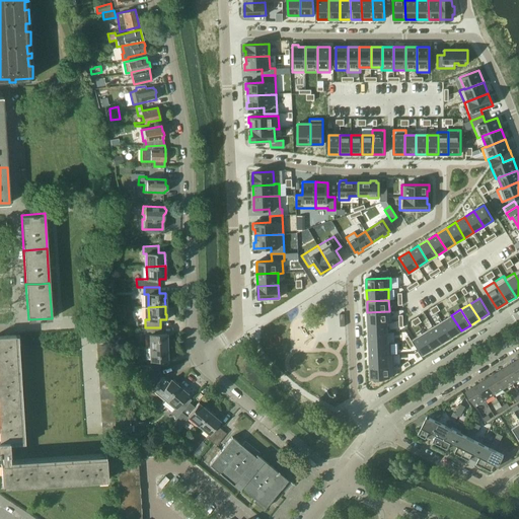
[(389,311),(367,312),(368,322),(387,322),(392,322),(392,321),(391,311),(391,310),(389,310),(389,311)]
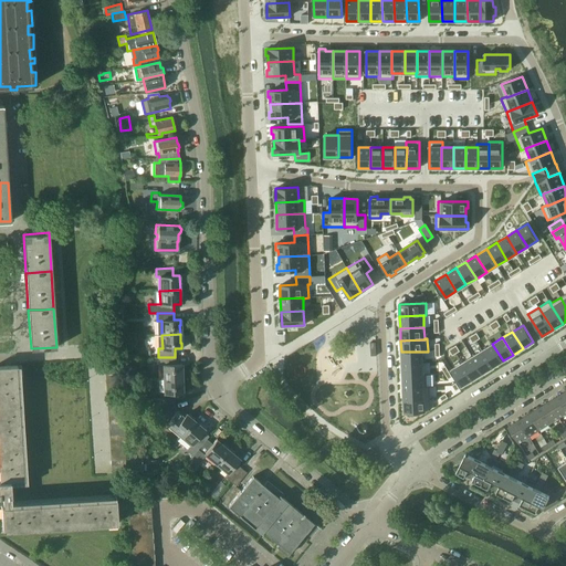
[(492,344),(482,350),(492,367),(503,360),(492,344)]
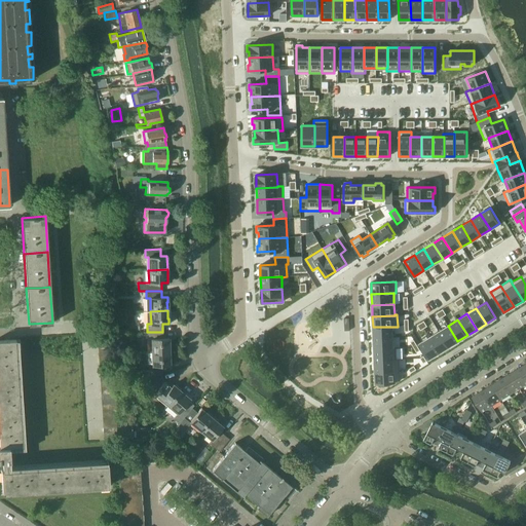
[(448,326),(439,332),(448,347),(457,341),(448,326)]
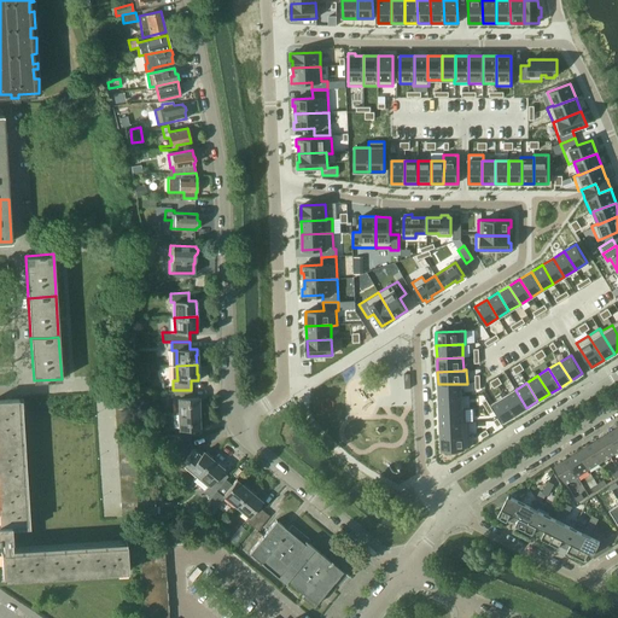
[(461,384),(438,384),(438,397),(461,396),(461,384)]
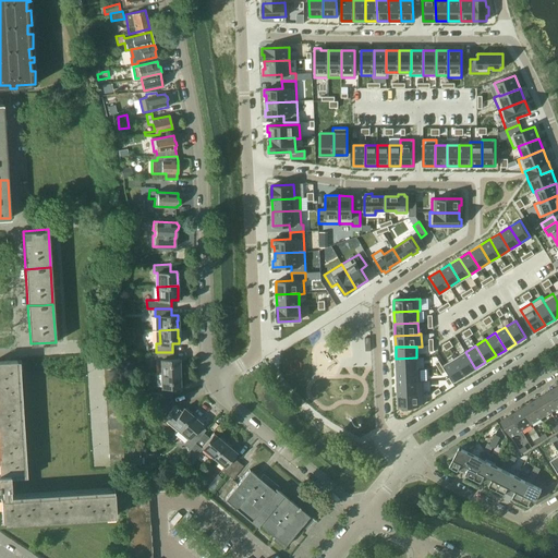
[(172,352),(156,352),(156,360),(160,360),(161,374),(179,373),(179,364),(180,364),(179,359),(172,359),(172,352)]
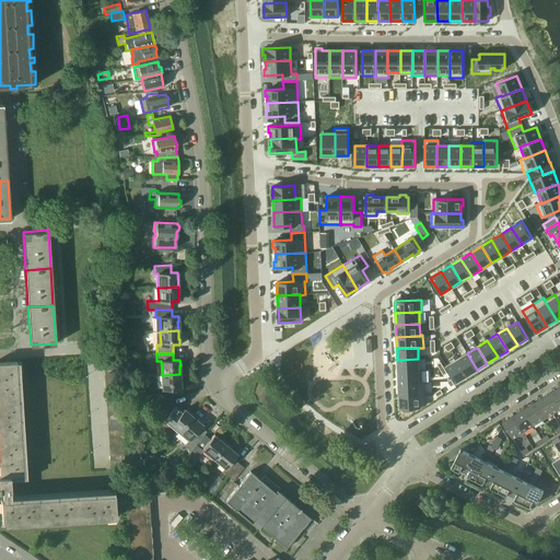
[(467,353),(457,359),(467,375),(477,370),(467,353)]
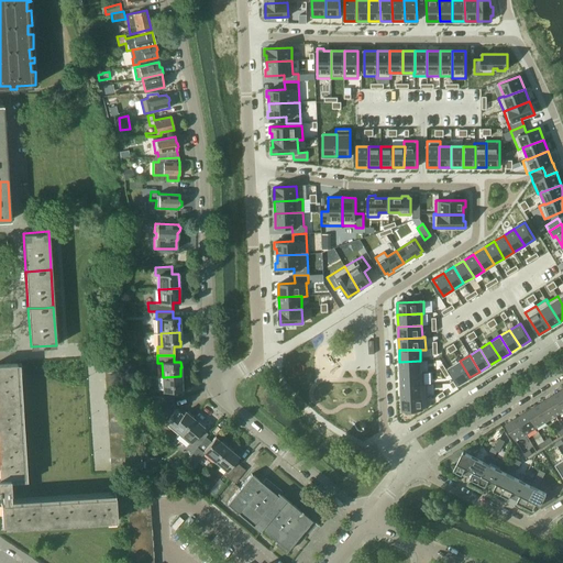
[(420,361),(399,362),(400,374),(421,373),(420,361)]
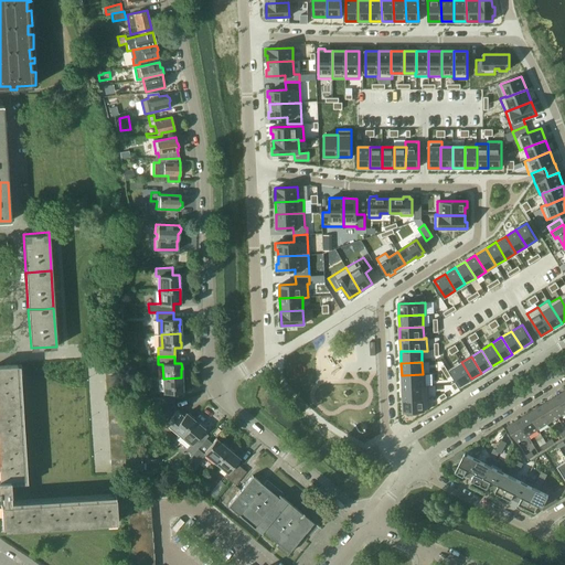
[(461,362),(450,369),(460,385),(471,379),(461,362)]
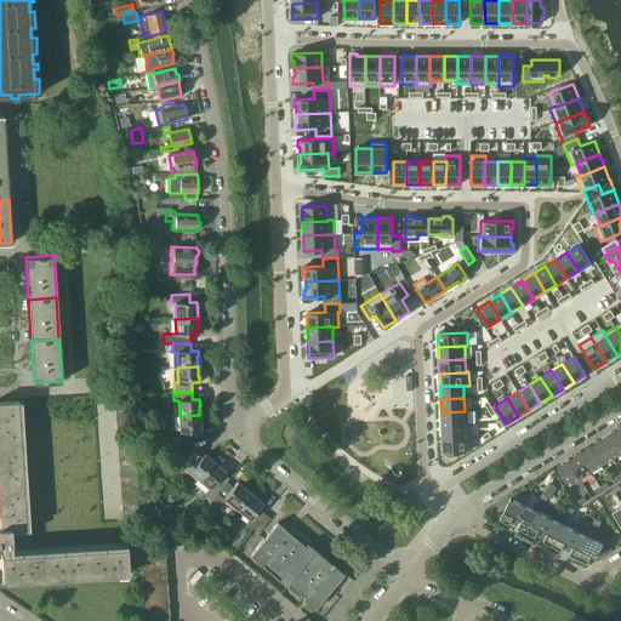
[(0,542),(1,542),(1,554),(3,581),(129,573),(126,546),(12,553),(11,527),(26,527),(18,400),(0,402),(0,542)]
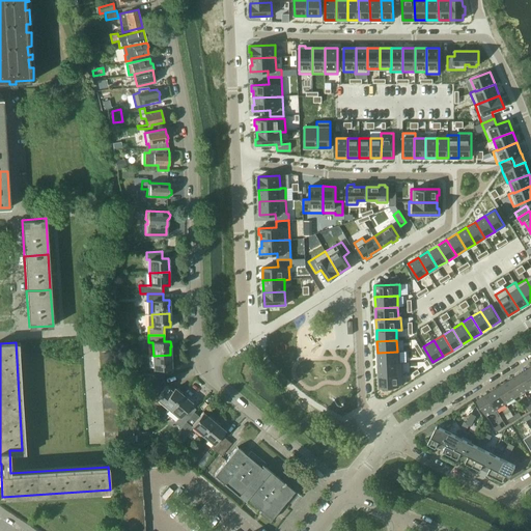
[(397,352),(378,353),(378,364),(400,363),(400,362),(399,352),(399,351),(397,352)]
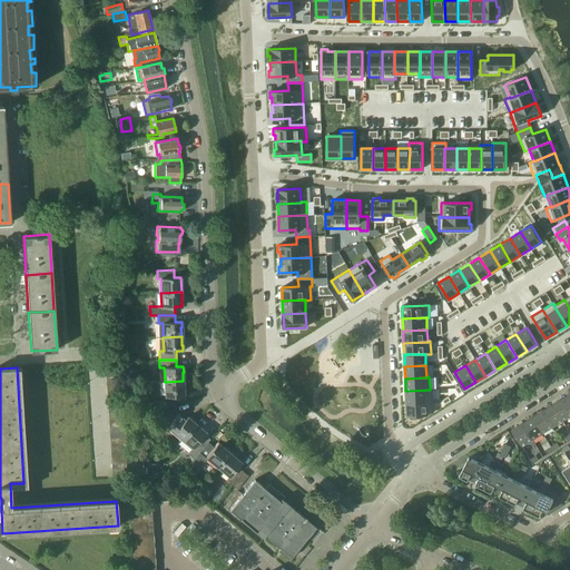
[(183,381),(165,382),(165,400),(156,402),(160,413),(175,406),(172,400),(172,395),(184,395),(184,390),(183,390),(183,381)]
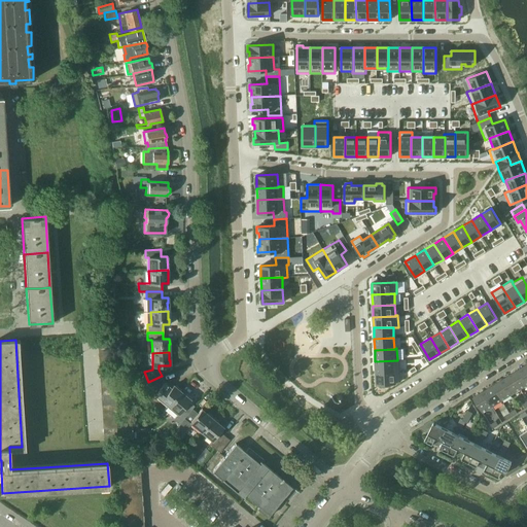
[(397,360),(375,361),(376,373),(400,372),(399,360),(399,359),(397,359),(397,360)]
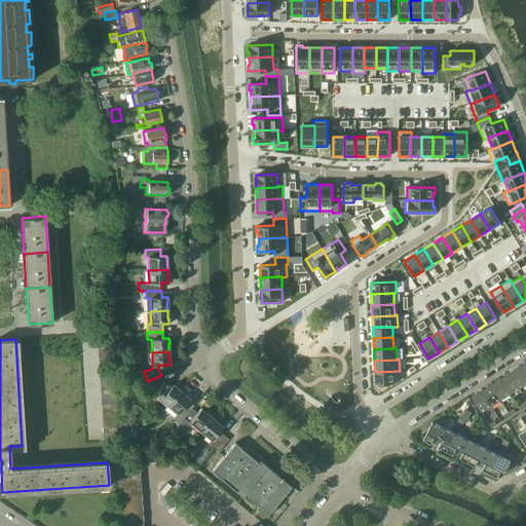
[(525,376),(520,367),(511,373),(520,388),(525,383),(525,376)]
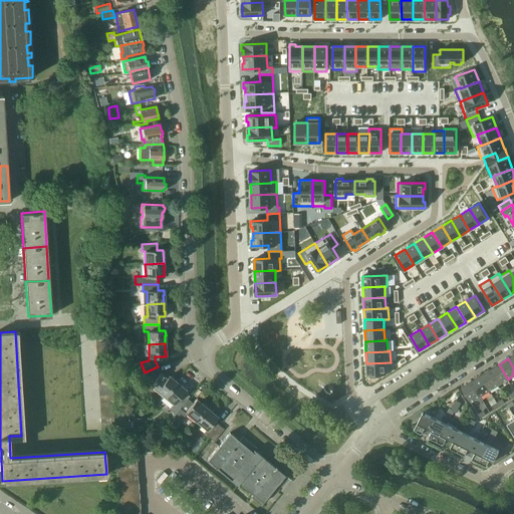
[(391,362),(366,363),(366,374),(388,373),(391,372),(391,362)]
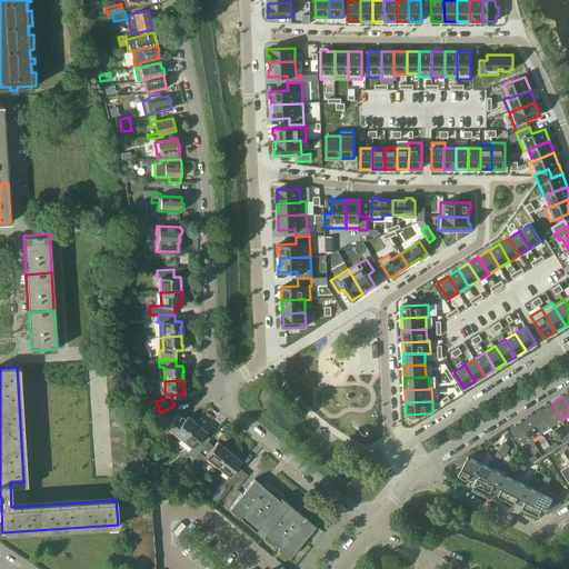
[(552,403),(541,410),(551,427),(562,420),(552,403)]
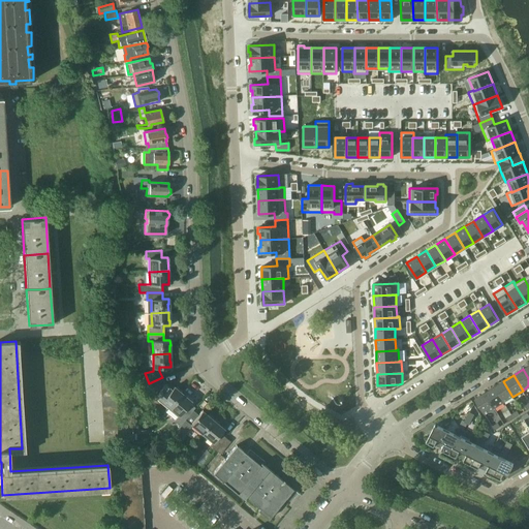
[(181,392),(174,386),(172,390),(164,384),(162,377),(149,383),(152,393),(168,406),(181,392)]
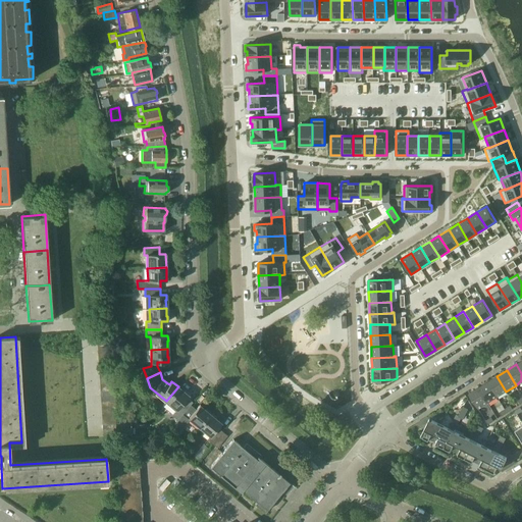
[(497,376),(487,381),(497,397),(506,392),(497,376)]
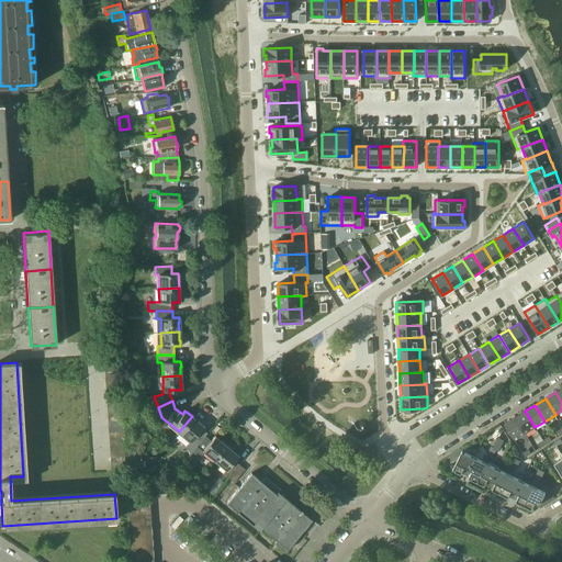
[(525,411),(515,417),(525,434),(535,427),(525,411)]
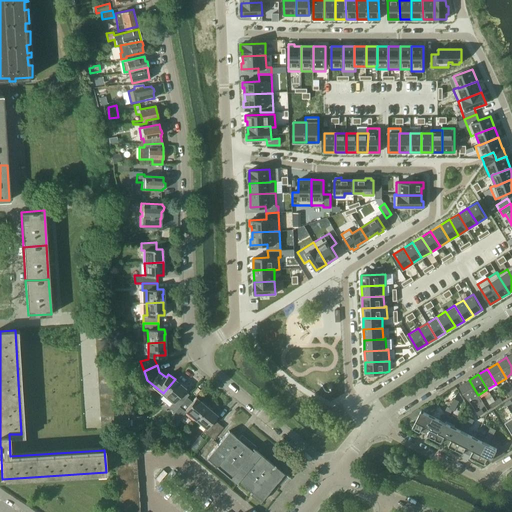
[(186,397),(181,393),(185,388),(175,379),(163,393),(173,402),(171,404),(168,407),(174,412),(177,409),(186,397)]
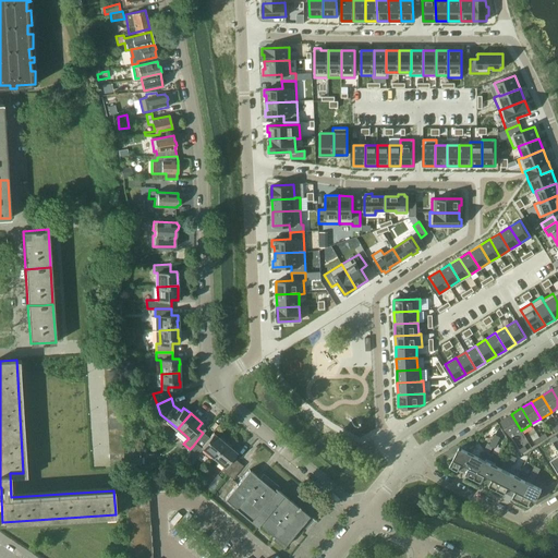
[(511,414),(500,421),(511,437),(521,431),(511,414)]
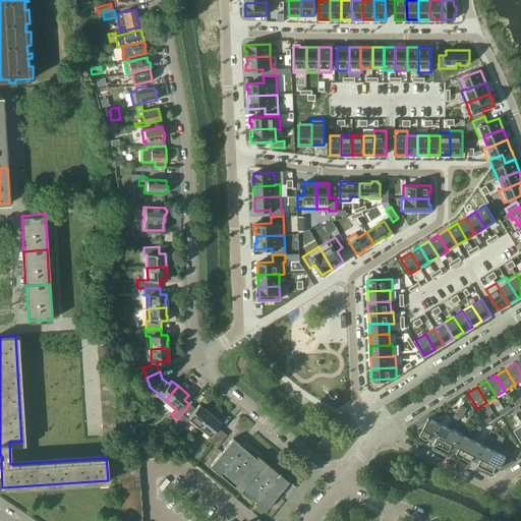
[(198,426),(210,413),(199,404),(195,408),(189,404),(180,416),(186,421),(188,418),(198,426)]
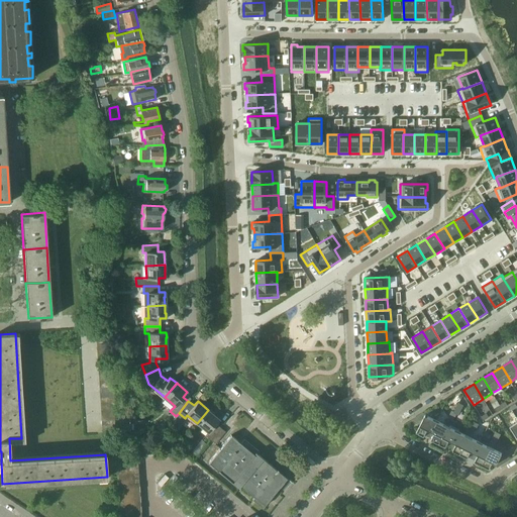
[(453,412),(455,413),(457,414),(462,405),(458,403),(453,412)]
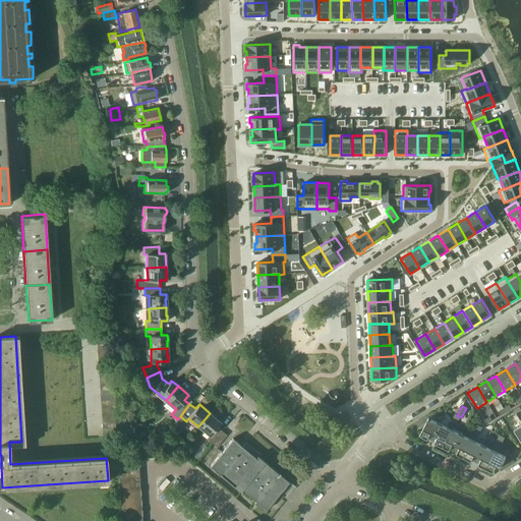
[(221,422),(210,413),(198,426),(209,436),(207,439),(217,447),(227,435),(217,426),(221,422)]
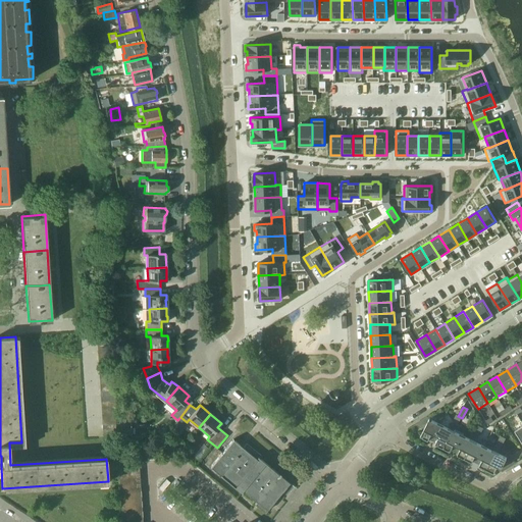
[(429,418),(428,420),(424,419),(417,423),(424,427),(420,436),(428,440),(430,438),(432,439),(440,424),(429,418)]
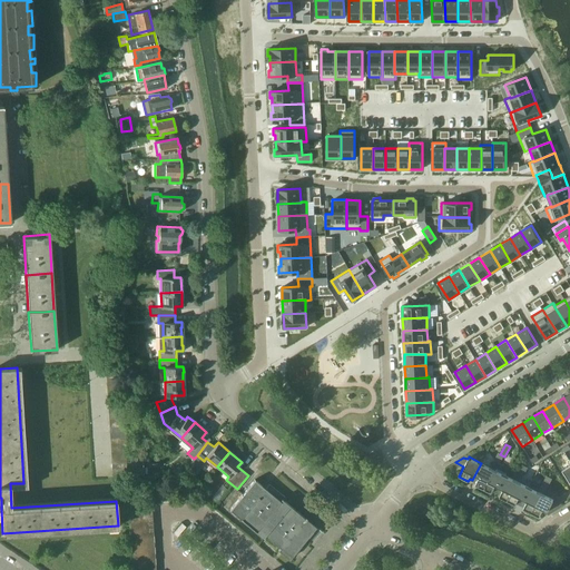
[(499,463),(494,461),(491,468),(493,469),(483,489),(492,493),(493,491),(497,492),(505,475),(509,468),(499,463)]
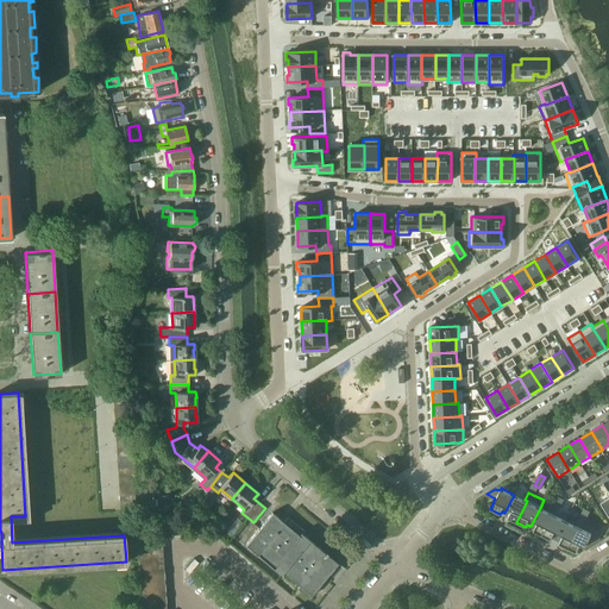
[(527,501),(525,500),(514,495),(504,513),(508,515),(507,518),(516,522),(527,501)]
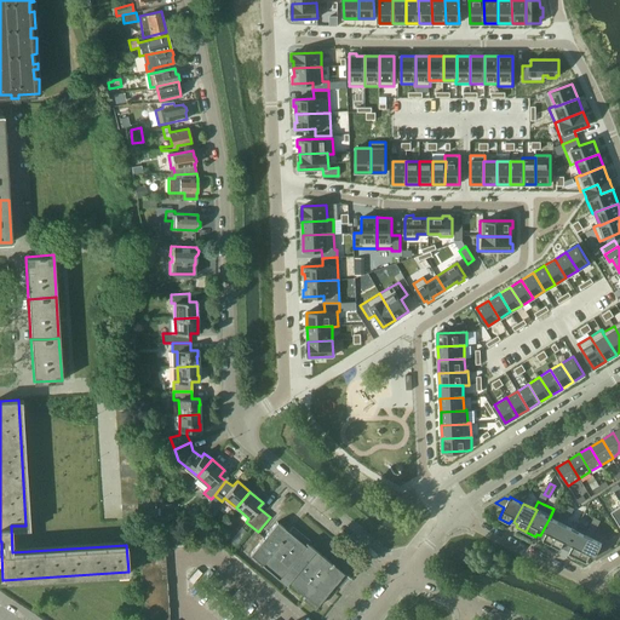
[(575,529),(564,524),(569,517),(564,515),(560,522),(562,523),(551,545),(561,550),(563,546),(566,549),(575,529)]
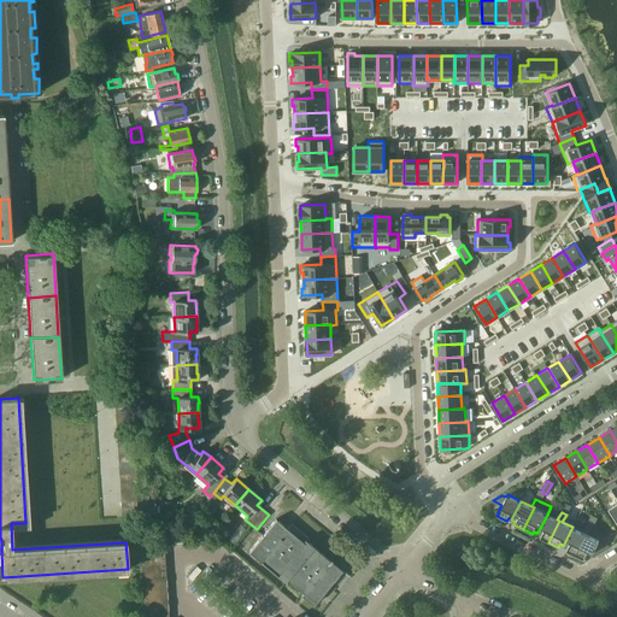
[(559,521),(557,519),(547,515),(538,533),(541,534),(539,538),(548,542),(559,521)]
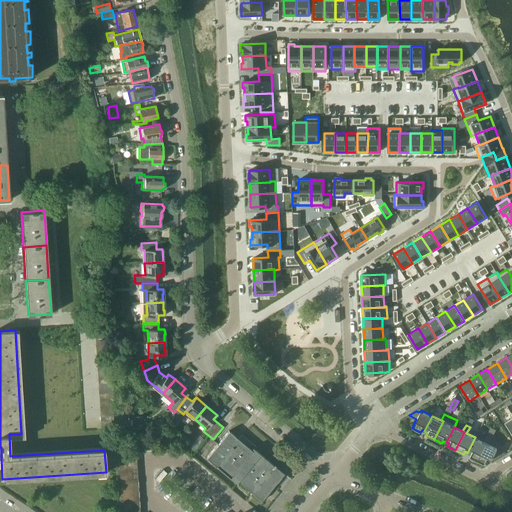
[(283,473),(258,452),(253,448),(255,446),(242,435),(237,440),(234,438),(235,436),(228,431),(207,456),(217,464),(216,466),(236,483),(238,481),(261,500),(273,485),(275,484),(283,473)]
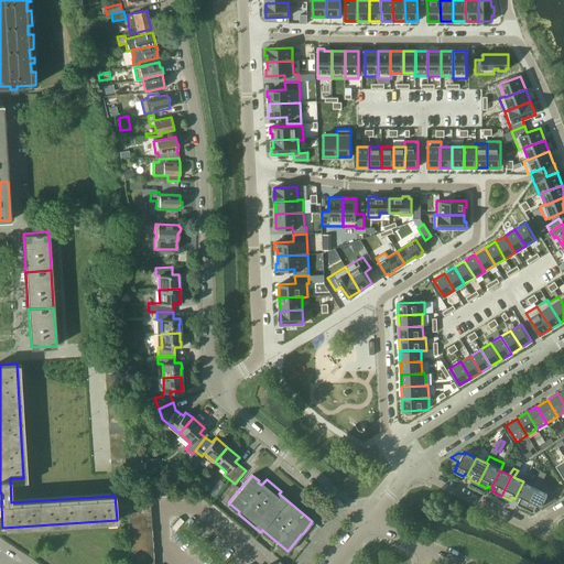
[(557,499),(538,489),(541,481),(537,479),(533,487),(535,488),(525,508),(534,512),(538,506),(541,507),(542,506),(544,507),(557,499)]
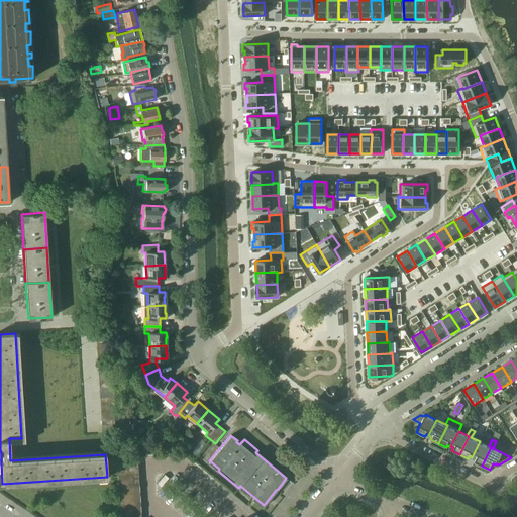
[(489,446),(480,441),(472,457),(475,458),(474,461),(482,466),(491,447),(489,446)]
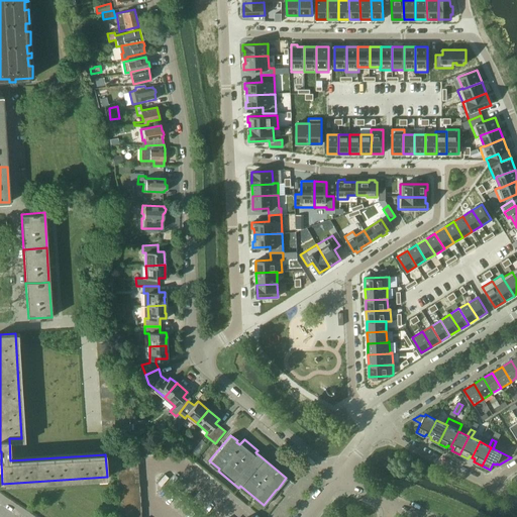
[(140,516),(136,453),(137,453),(137,452),(116,454),(120,516),(140,516)]
